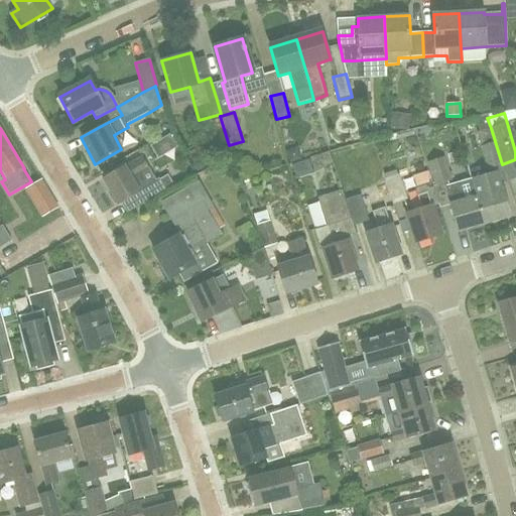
[(479,131),(477,132),(481,146),(482,145),(489,168),(502,164),(491,128),(479,131)]
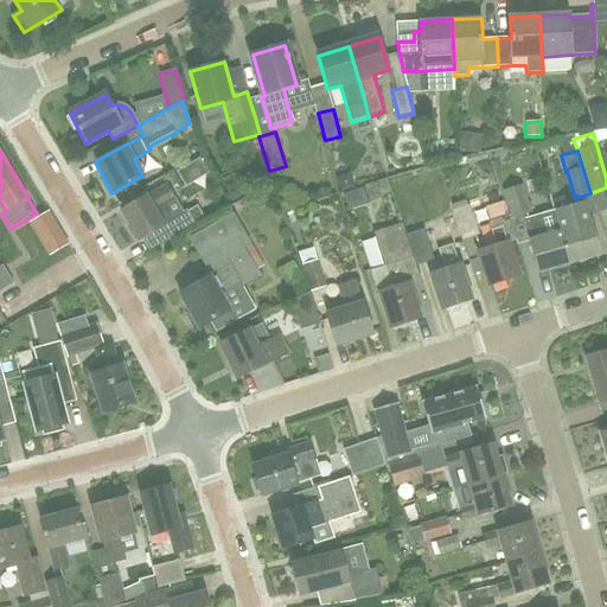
[(178,181),(208,171),(200,152),(171,164),(178,181)]
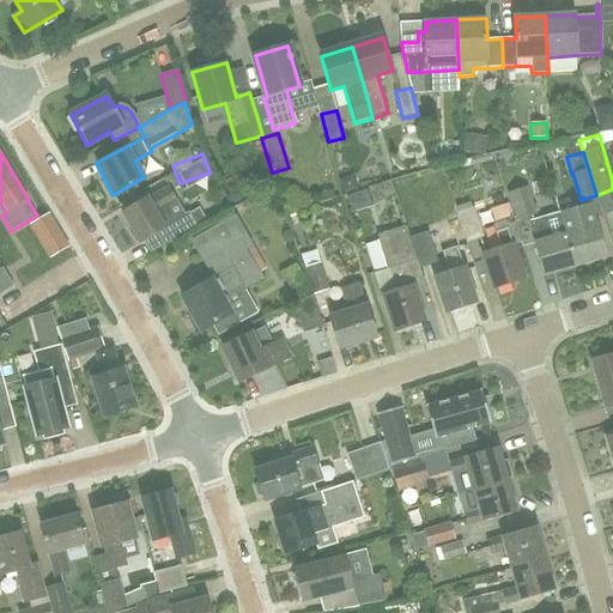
[(238,165),(222,174),(231,190),(248,182),(238,165)]
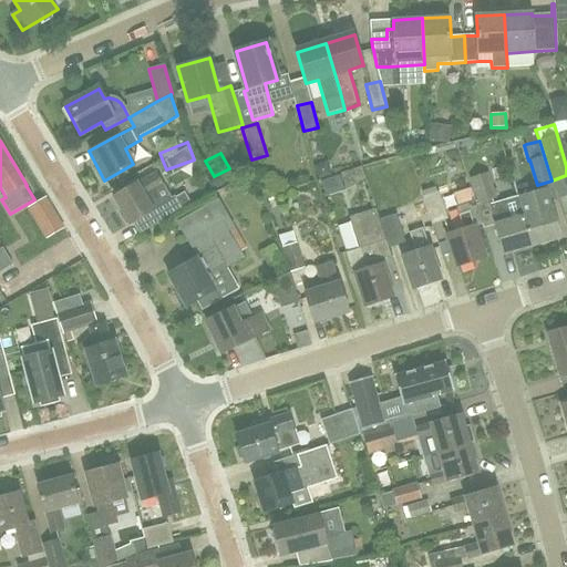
[(346,188),(367,182),(362,166),(340,174),(346,188)]
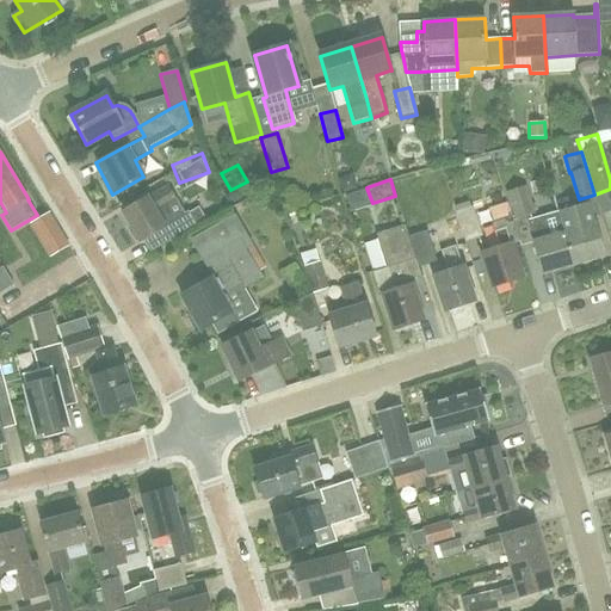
[(525,185),(504,192),(507,202),(512,217),(513,221),(530,215),(535,214),(525,185)]
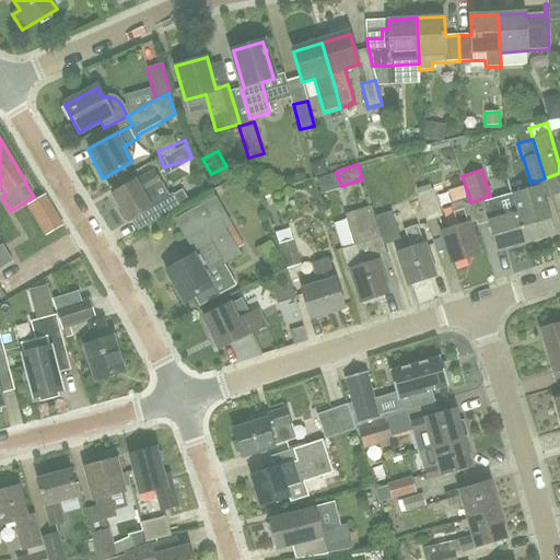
[(112,194),(120,207),(117,209),(124,221),(127,219),(128,220),(130,219),(140,213),(148,226),(188,202),(182,191),(173,197),(173,195),(168,198),(168,197),(150,207),(143,196),(162,185),(160,183),(153,171),(135,181),(112,194)]
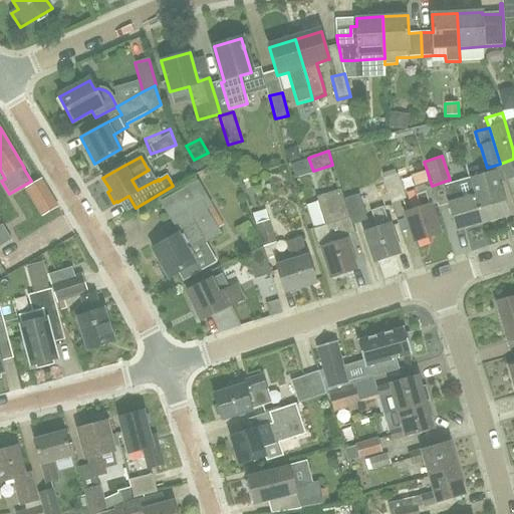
[(483,175),(470,179),(482,221),(508,214),(501,188),(499,189),(497,183),(494,172),(489,174),(483,175)]
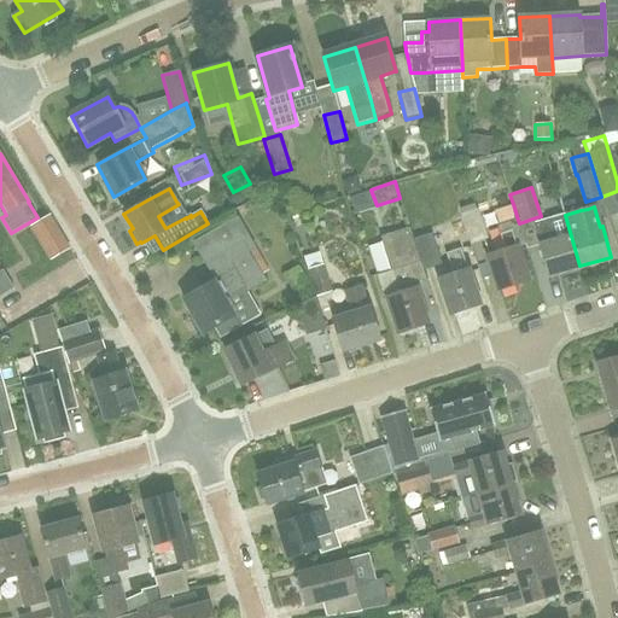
[(470,245),(471,245),(488,239),(478,209),(461,215),(470,245)]
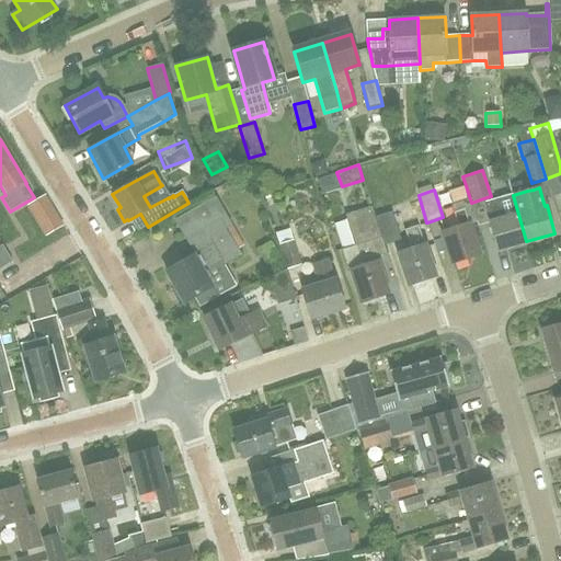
[(488,203),(484,204),(490,222),(497,250),(526,241),(513,195),(513,194),(511,195),(497,199),(497,201),(488,203)]
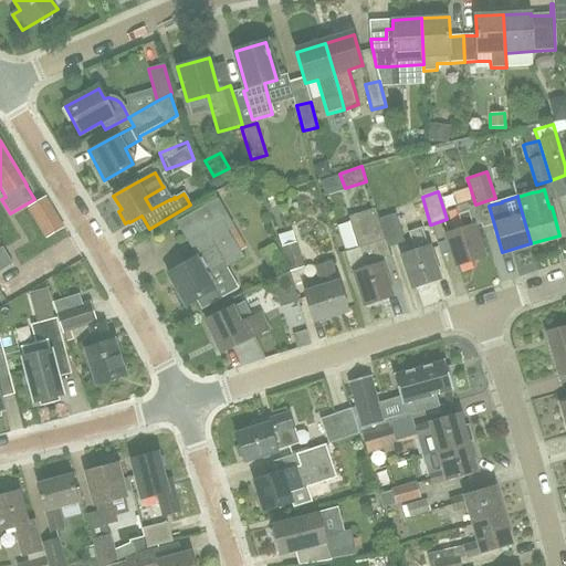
[(223,262),(227,268),(243,258),(240,252),(226,227),(232,223),(218,198),(176,222),(196,258),(167,274),(186,306),(196,301),(201,311),(220,300),(213,289),(201,268),(208,264),(210,270),(223,262)]
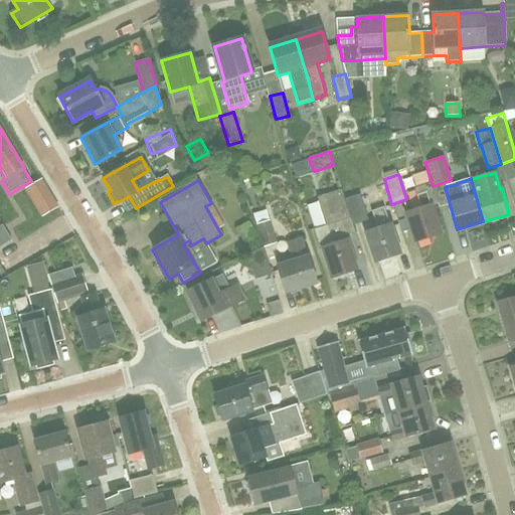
[(420,209),(406,213),(415,242),(441,234),(432,205),(439,203),(433,186),(432,183),(415,188),(414,188),(420,209)]
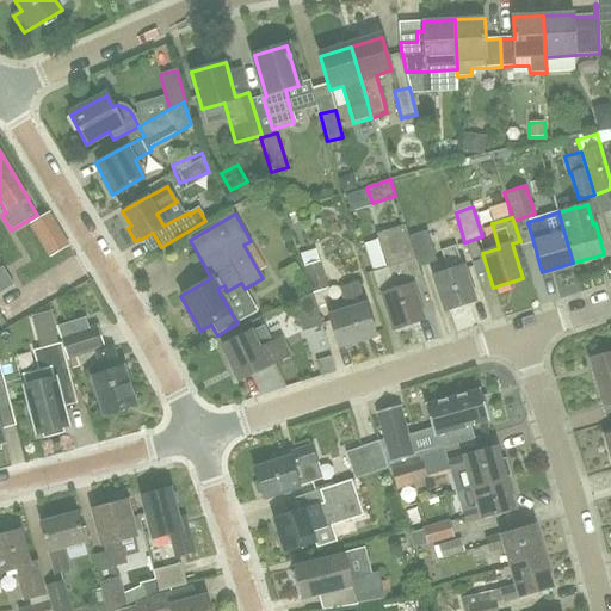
[(421,277),(419,269),(405,224),(375,234),(386,267),(371,272),(378,296),(382,296),(393,331),(423,320),(409,281),(421,277)]
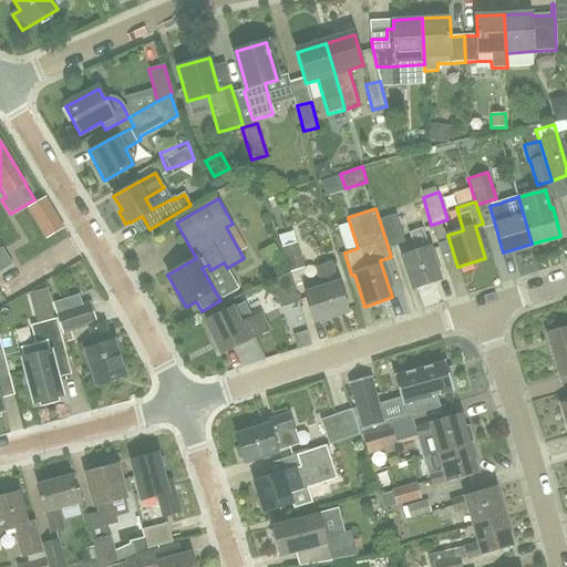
[(395,214),(380,219),(375,208),(389,249),(404,244),(395,214)]
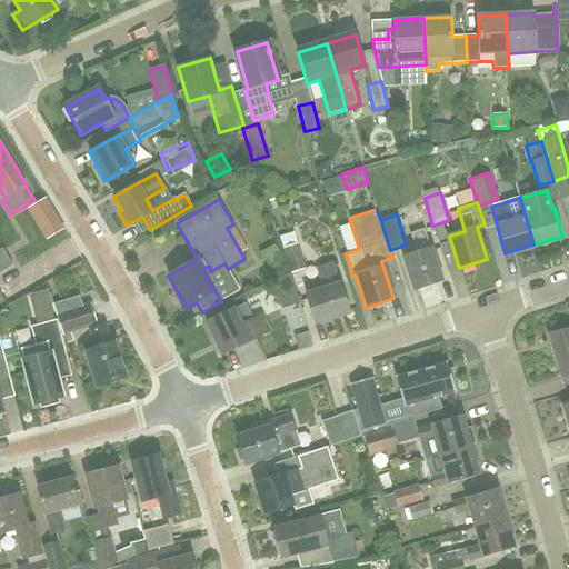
[(418,255),(405,258),(415,291),(418,290),(419,292),(421,293),(430,291),(432,289),(431,286),(441,282),(431,250),(430,250),(425,231),(411,235),(418,255)]
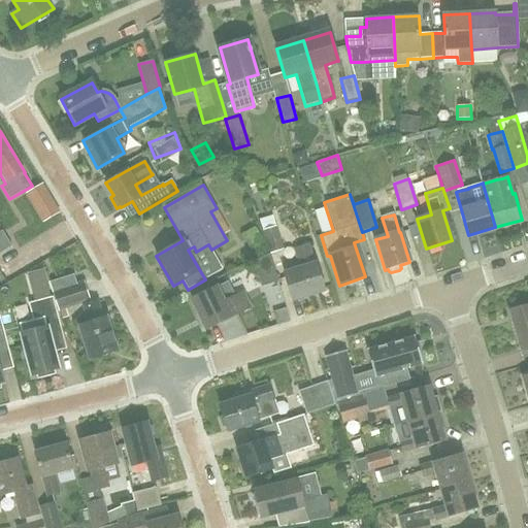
[(262,230),(270,254),(284,250),(276,226),(275,226),(272,216),(260,220),(263,230),(262,230)]
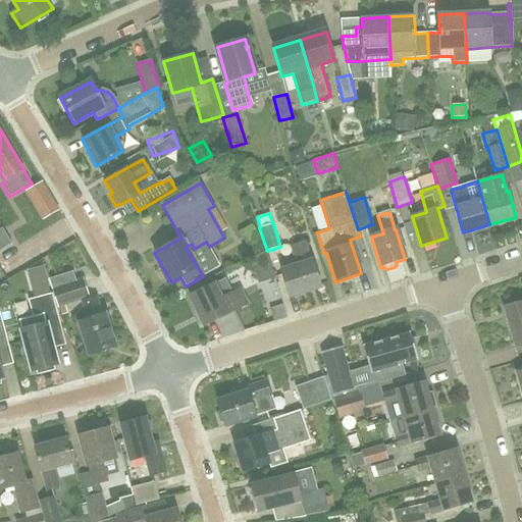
[(0,251),(5,248),(11,244),(2,228),(0,229),(0,251)]
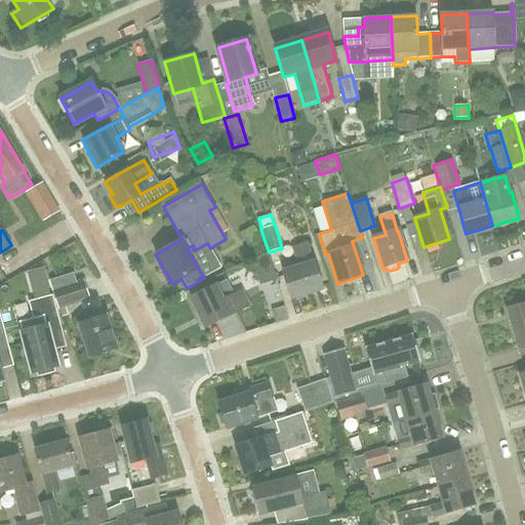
[(283,273),(291,298),(322,288),(314,263),(313,263),(307,243),(294,247),(300,268),(283,273)]
